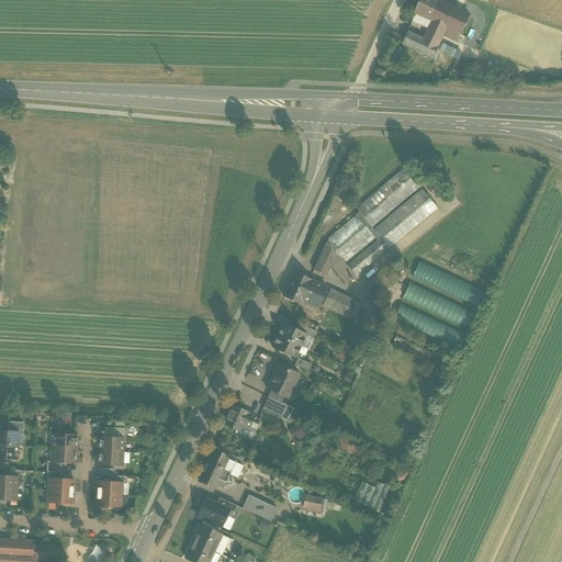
[(457,10),(437,0),(423,0),(417,13),(434,22),(447,29),(457,10)]
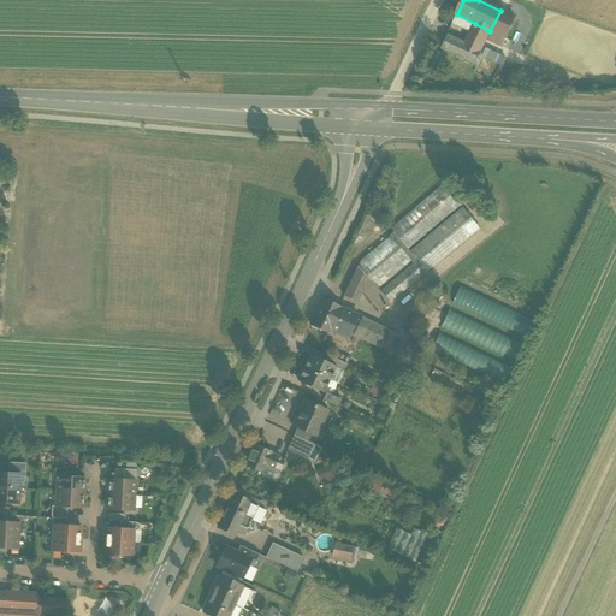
[(501,11),(490,31),(505,39),(515,18),(501,11)]
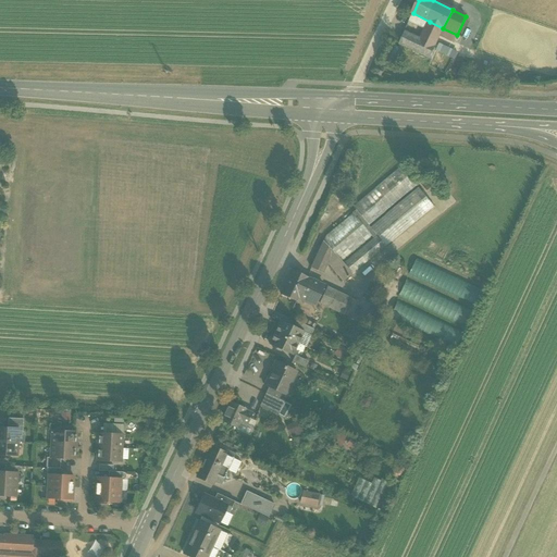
[(430,22),(413,13),(409,21),(426,29),(430,22)]
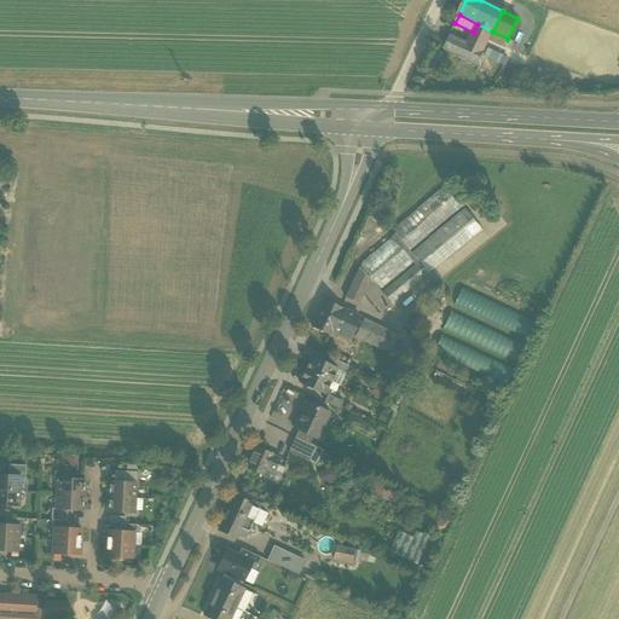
[(492,32),(478,24),(474,33),(468,44),(482,51),(489,40),(492,32)]
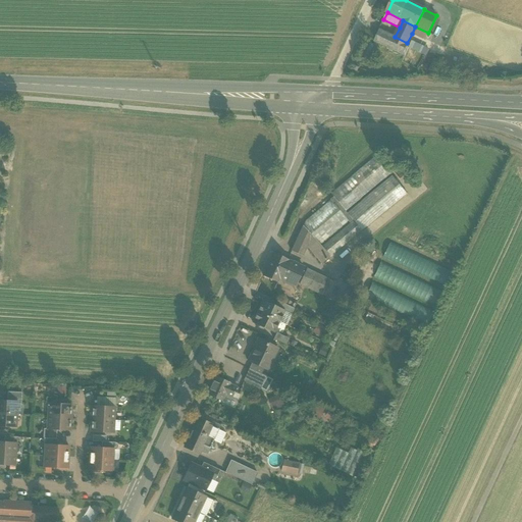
[(428,33),(415,27),(412,34),(424,40),(428,33)]
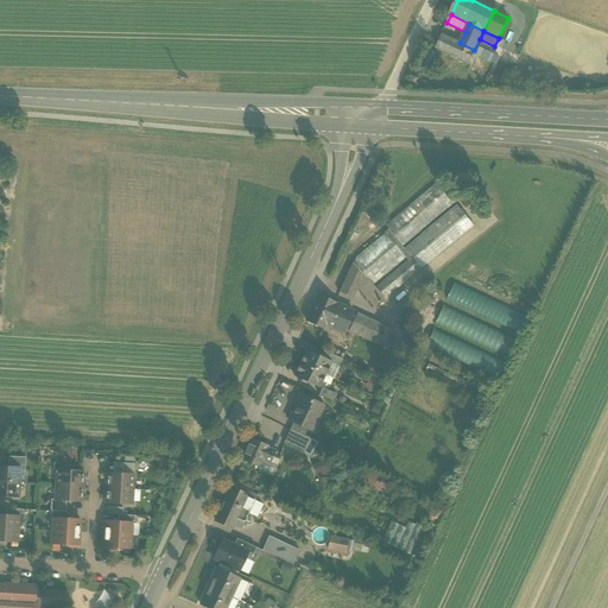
[(460,43),(443,35),(436,49),(467,64),(474,50),(460,43)]
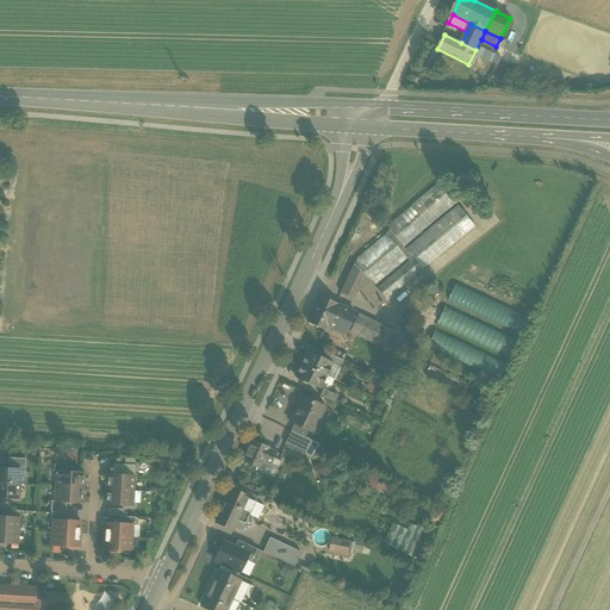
[(496,64),(500,56),(480,47),(477,55),(496,64)]
